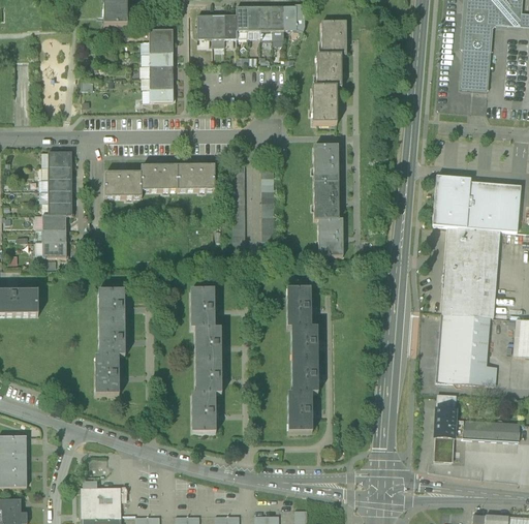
[(102,0),(103,26),(127,26),(126,0),(102,0)]
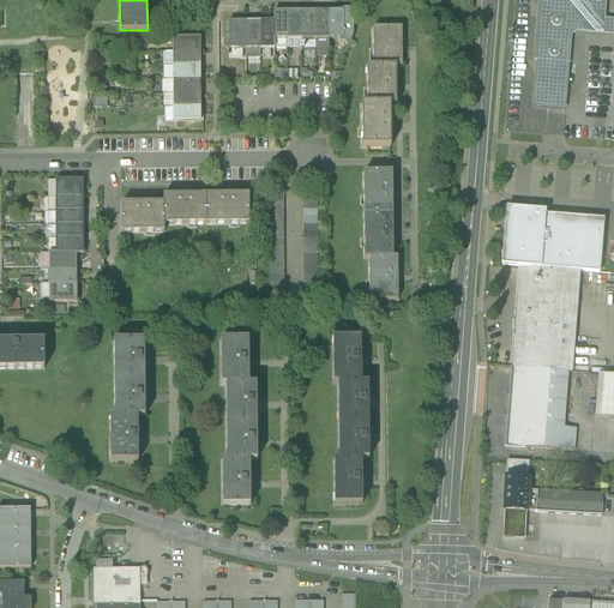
[(533,102),(566,104),(571,31),(576,28),(589,28),(590,28),(605,14),(606,0),(541,0),(536,55),(533,102)]
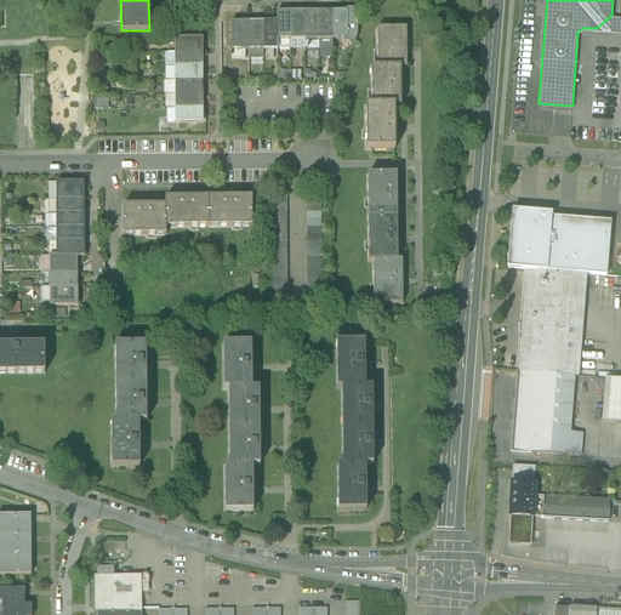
[(347,4),(347,7),(347,33),(347,34),(355,38),(358,29),(357,4),(347,4)]
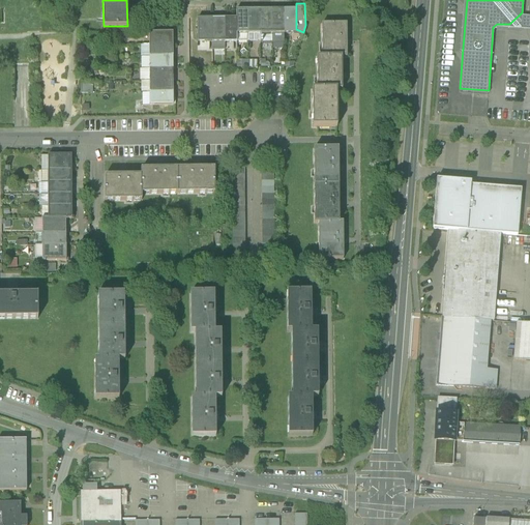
[(272,6),(272,7),(272,28),(284,28),(284,6),(278,7),(278,5),(272,6)]
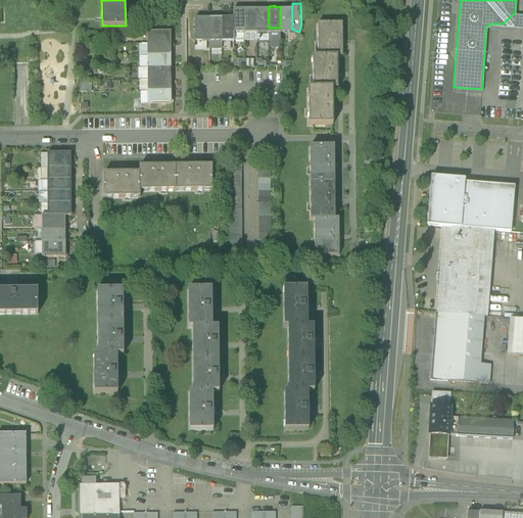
[(280,5),(280,6),(280,28),(292,28),(292,6),(286,6),(286,5),(280,5)]
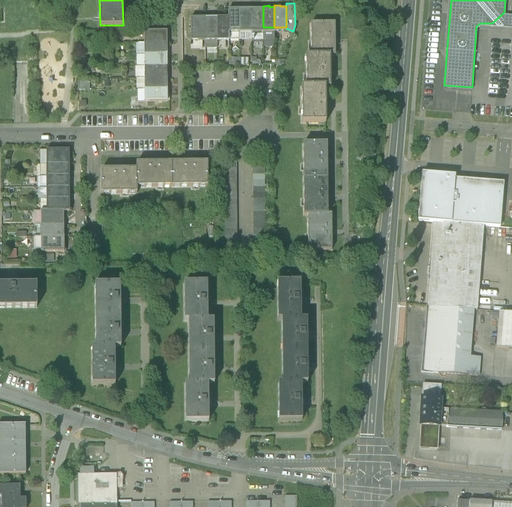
[(228,6),(228,15),(228,27),(240,27),(240,7),(234,7),(234,6),(228,6)]
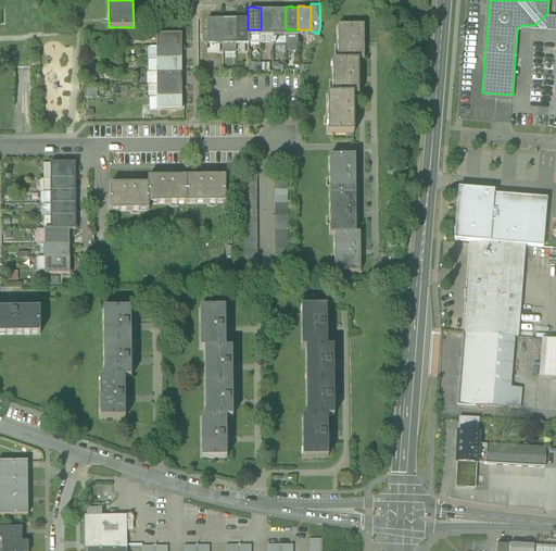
[(261,7),(261,8),(261,29),(274,29),(273,8),(267,8),(267,7),(261,7)]
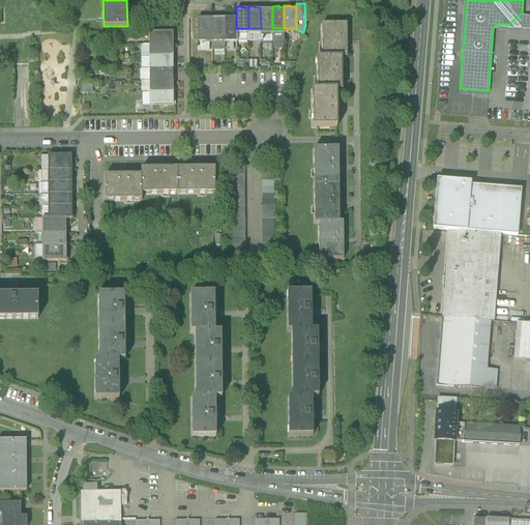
[(260,6),(260,7),(261,28),(272,28),(272,7),(266,7),(266,6),(260,6)]
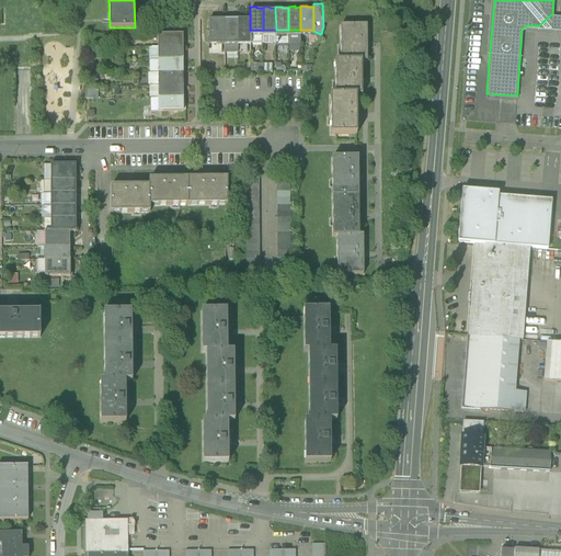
[(539,25),(538,25),(560,27),(560,13),(552,13),(539,25)]
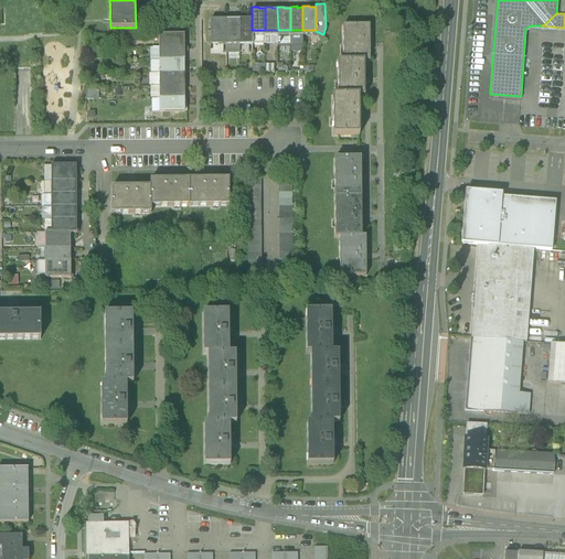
[(211,40),(226,40),(226,17),(221,17),(221,15),(210,15),(211,40)]
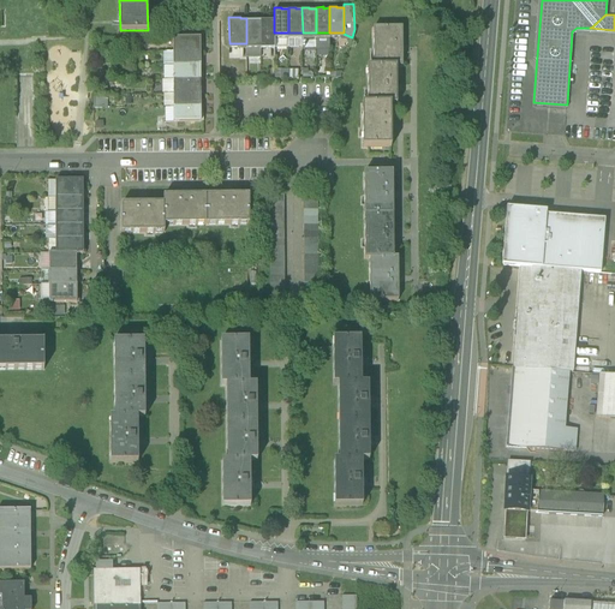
[(246,17),(246,18),(246,43),(261,43),(261,18),(254,18),(254,17),(246,17)]
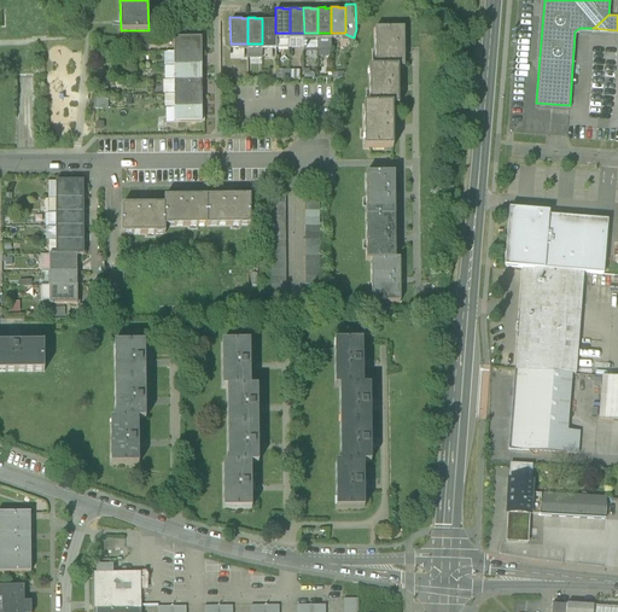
[(262,17),(262,18),(262,44),(277,44),(275,33),(275,18),(269,18),(269,17),(262,17)]
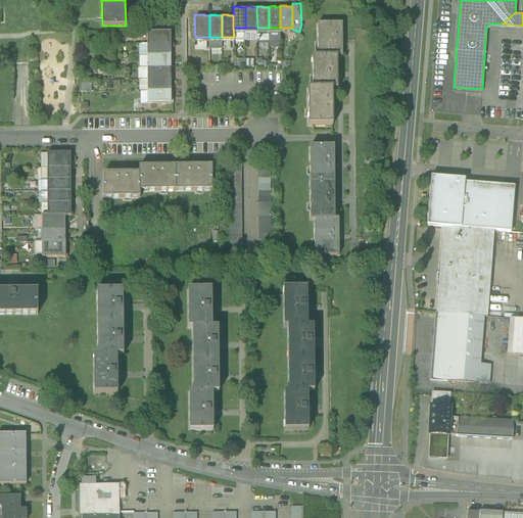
[(318,20),(318,52),(318,53),(337,52),(337,53),(342,53),(342,19),(318,20)]
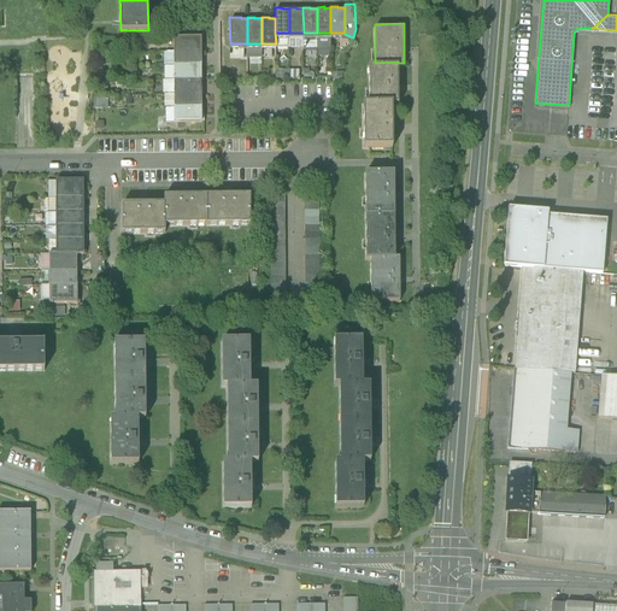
[(331,45),(330,34),(330,33),(317,33),(317,34),(317,45),(331,45)]
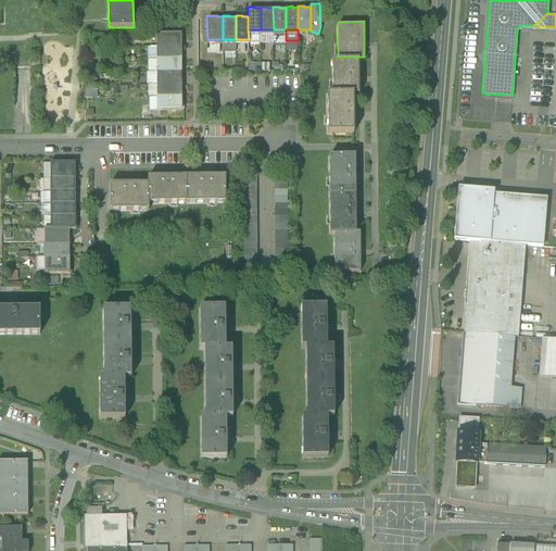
[(158,30),(158,44),(180,44),(180,38),(181,38),(181,30),(180,30),(158,30)]
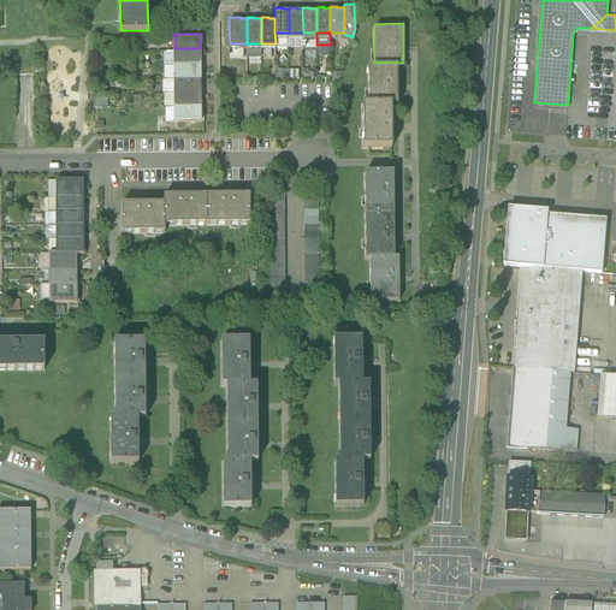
[(317,45),(317,34),(303,35),(303,45),(317,45)]
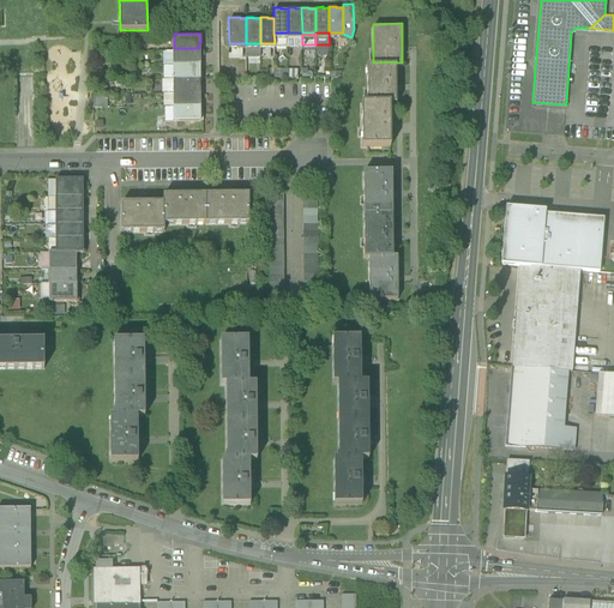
[(260,53),(260,43),(246,43),(247,53),(260,53)]
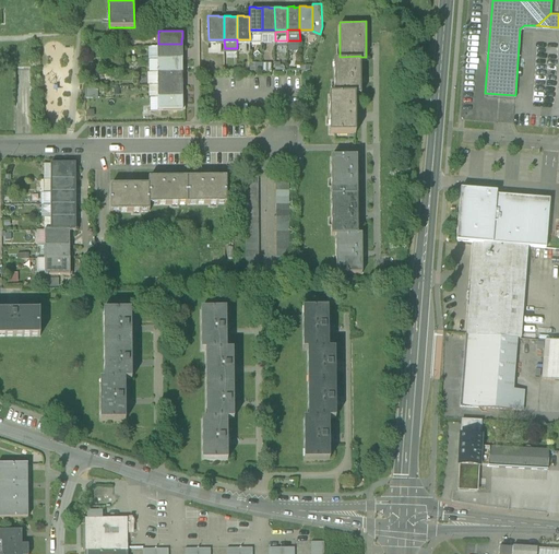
[(158,44),(158,57),(181,56),(181,50),(182,50),(182,44),(181,44),(158,44)]
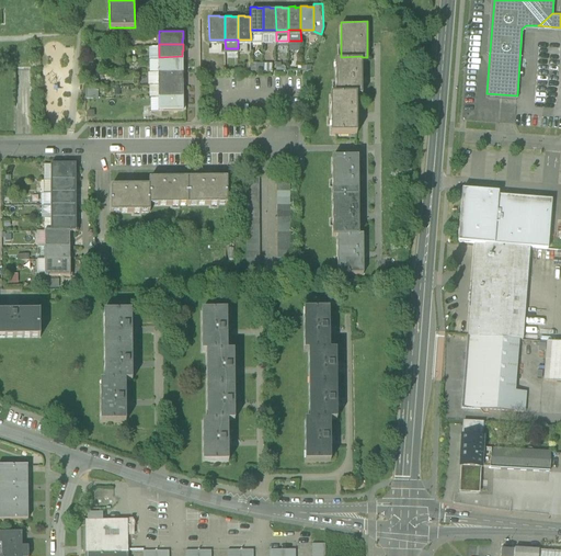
[(159,57),(159,69),(182,69),(182,64),(183,64),(183,56),(182,56),(159,57)]
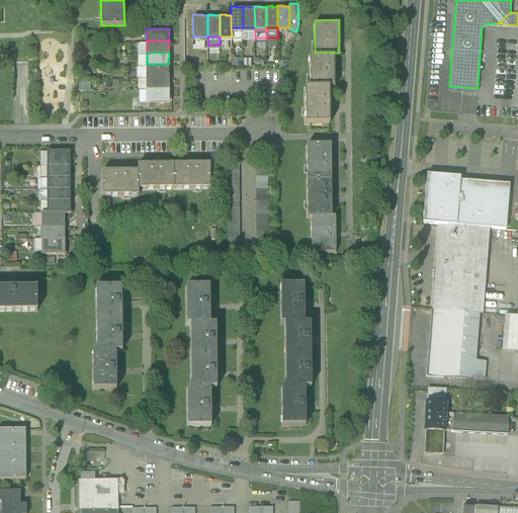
[(310,52),(311,84),(329,84),(329,85),(334,85),(334,53),(334,52),(315,53),(315,52),(310,52)]
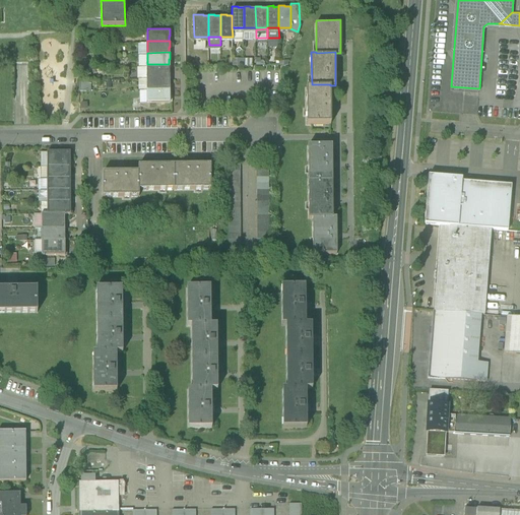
[(28,75),(39,75),(39,58),(27,58),(28,75)]
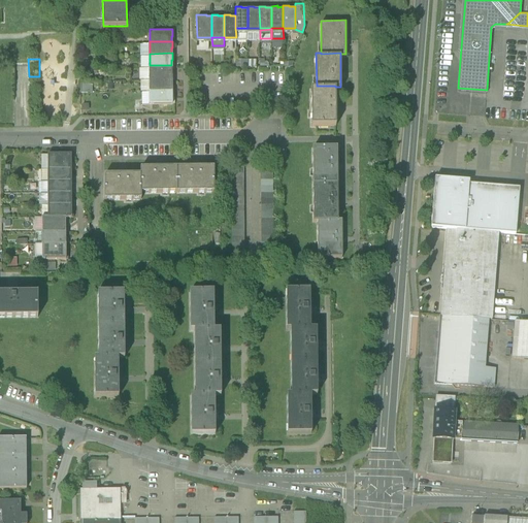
[(150,65),(151,76),(171,76),(171,71),(172,71),(172,65),(171,65),(150,65)]
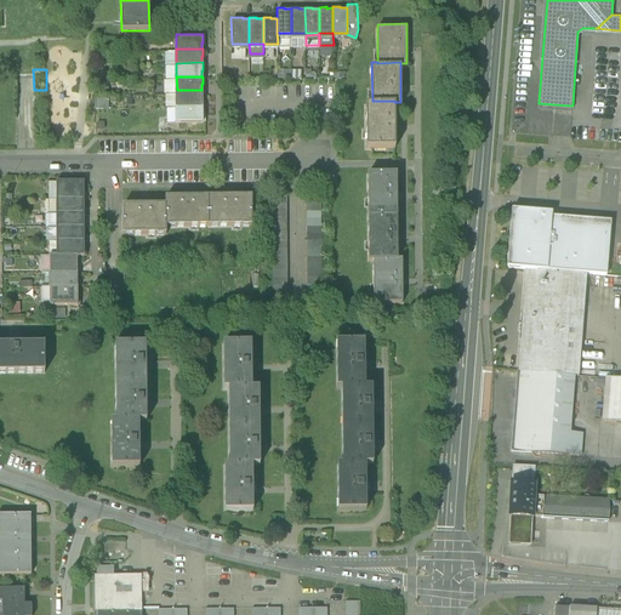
[(177,90),(177,104),(201,104),(201,98),(203,98),(203,90),(201,90),(177,90)]
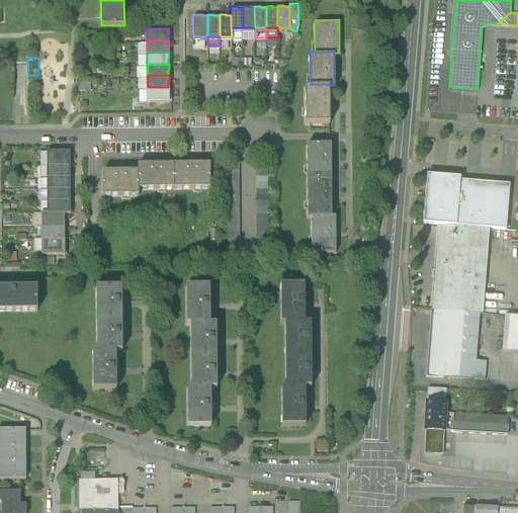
[(330,120),(329,85),(329,84),(311,84),(305,84),(306,120),(330,120)]
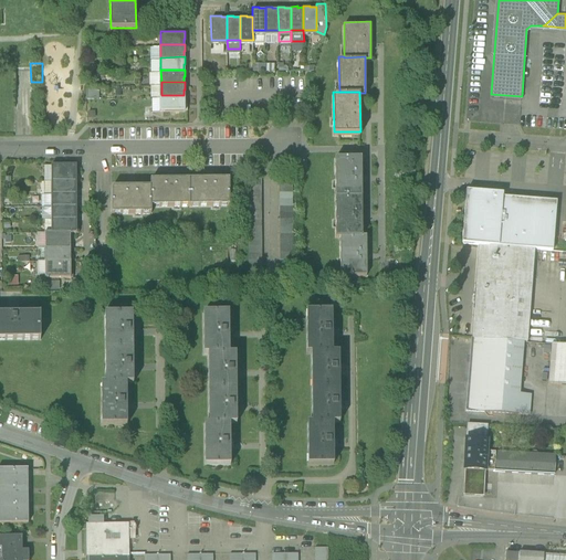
[(185,95),(184,95),(161,95),(161,108),(185,108),(185,102),(185,95)]
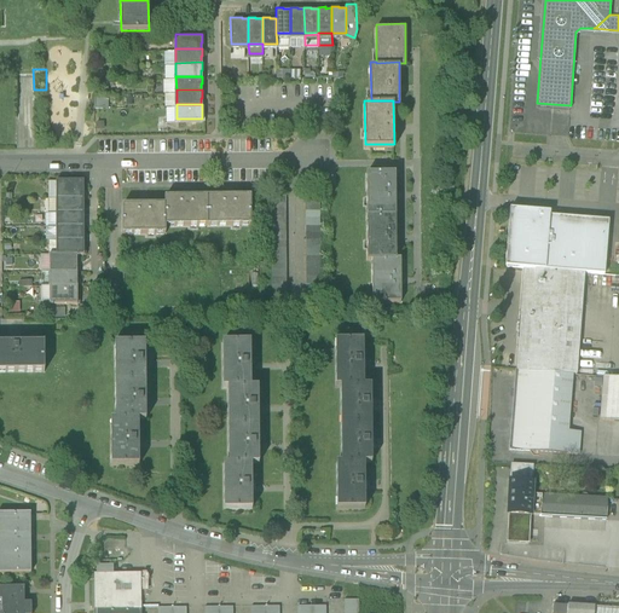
[(368,169),(368,212),(397,212),(397,169),(368,169)]
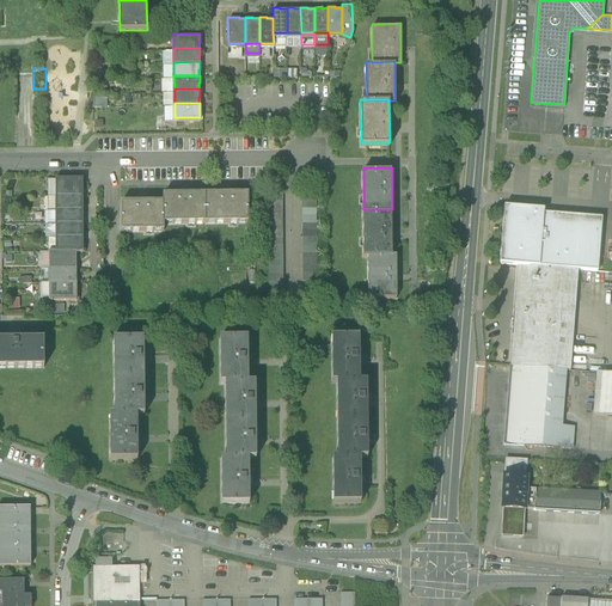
[(56,175),(56,193),(81,193),(81,187),(83,187),(83,175),(56,175)]
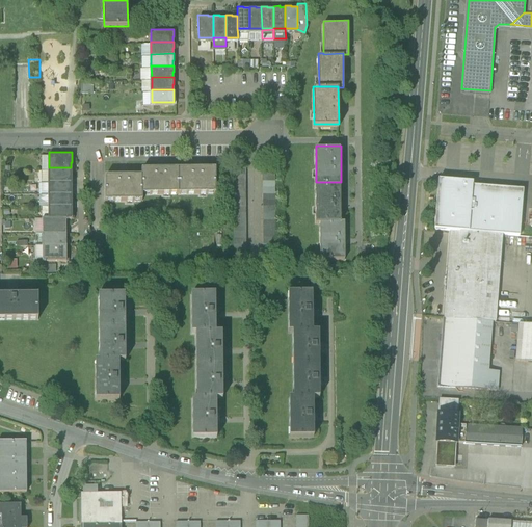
[(142,190),(179,190),(179,165),(142,166),(142,173),(142,190)]
